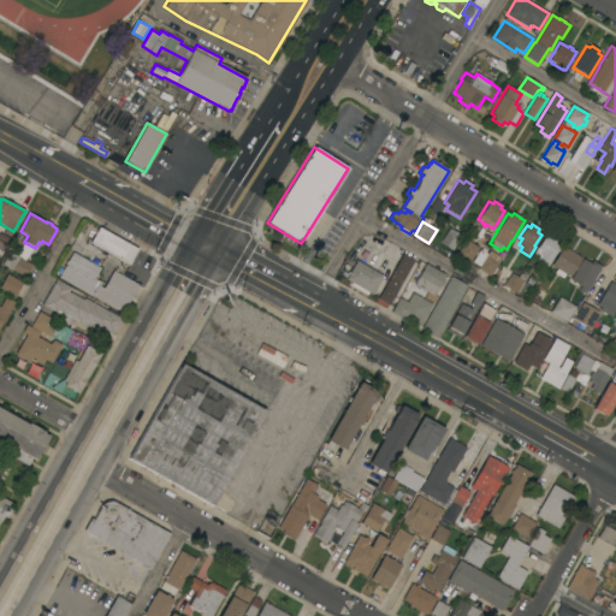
[(90,243),(99,227),(137,249),(129,265),(90,243)]
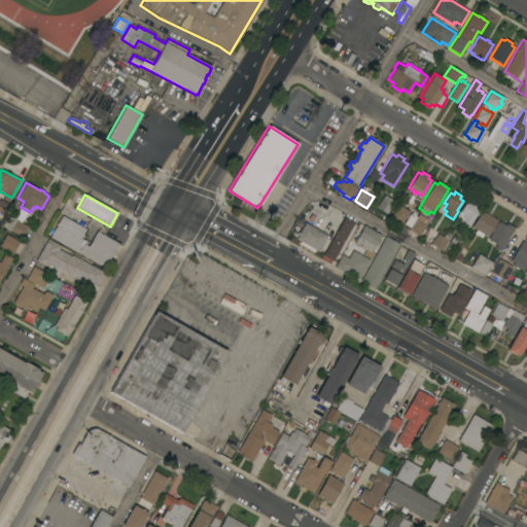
[(384,196),(394,202),(386,214),(376,207),(384,196)]
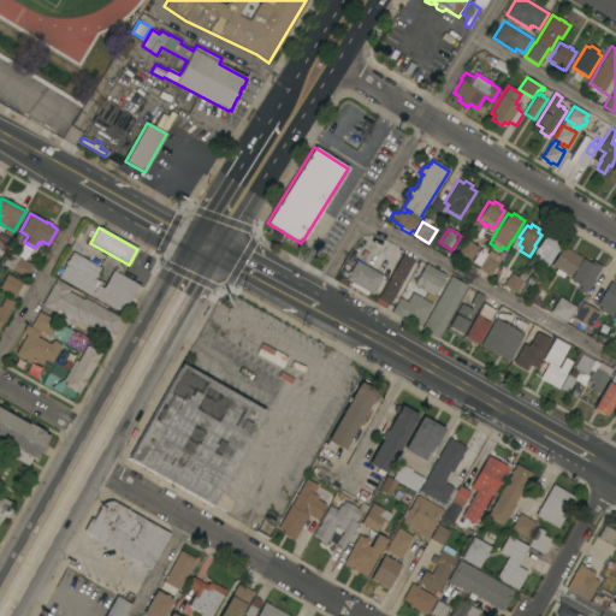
[(544,236),(549,238),(550,236),(556,240),(555,243),(560,246),(558,249),(560,249),(558,252),(556,252),(545,268),(531,259),(544,236)]
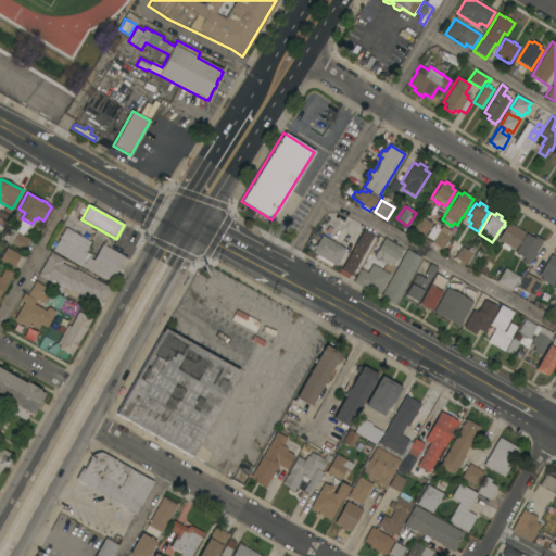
[(429,228),(430,228),(429,229),(428,229),(424,238),(412,230),(420,216),(421,215),(424,216),(422,218),(431,224),(429,228)]
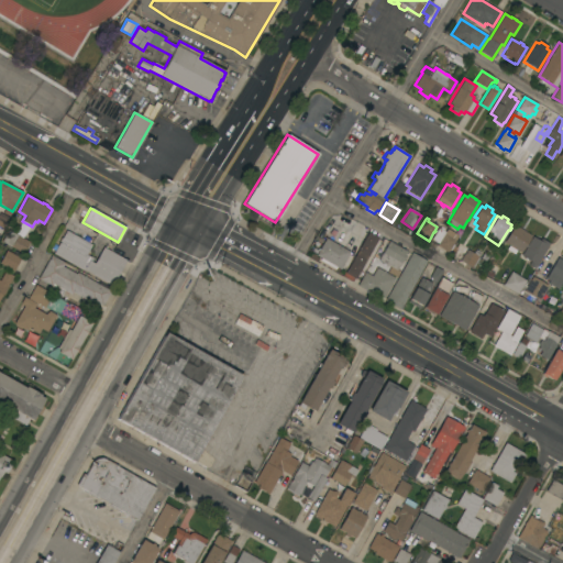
[(520,253),(517,250),(514,254),(507,250),(509,245),(504,242),(515,225),(531,235),(520,253)]
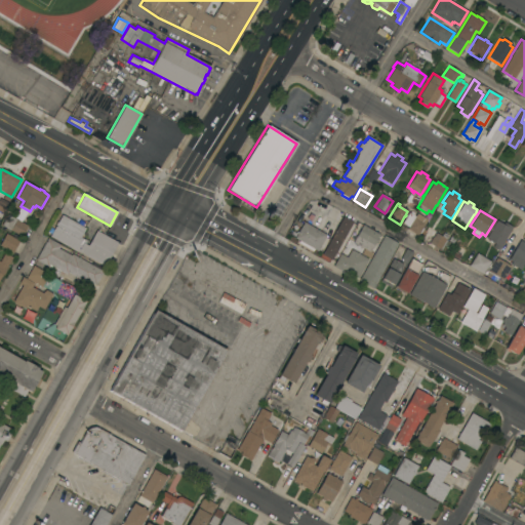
[(407,229),(408,227),(402,224),(409,212),(415,216),(417,213),(421,216),(422,214),(425,216),(423,217),(427,219),(427,220),(429,221),(428,223),(426,223),(417,236),(407,229)]
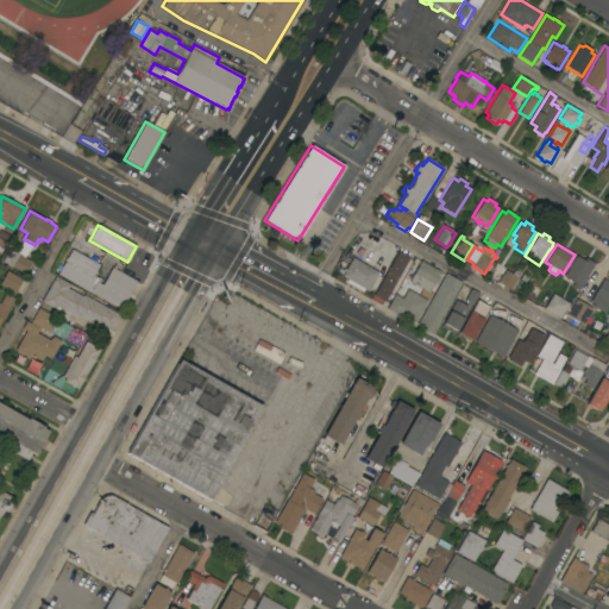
[(25,275),(1,262),(8,249),(19,255),(32,262),(25,275)]
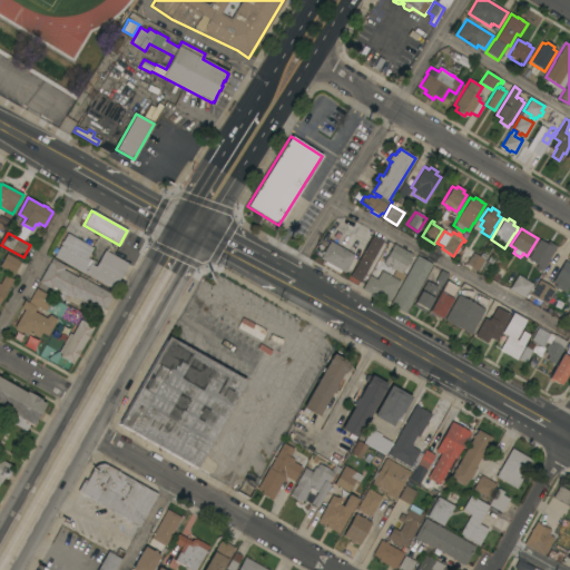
[(53,257),(60,245),(60,244),(61,241),(62,242),(67,233),(92,248),(79,272),(53,257)]
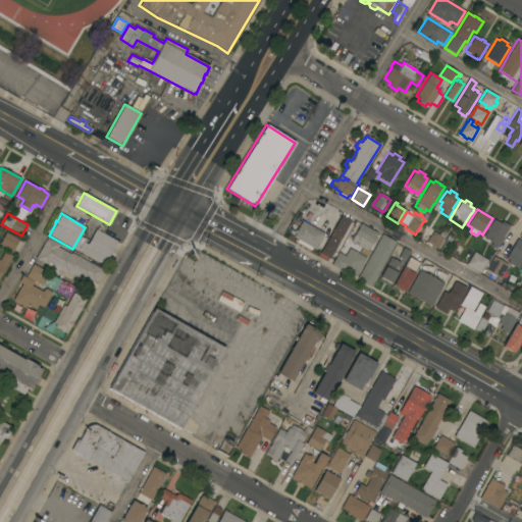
[(330,236),(330,237),(332,233),(332,232),(342,216),(351,220),(341,238),(338,241),(329,258),(326,256),(325,258),(323,256),(324,255),(321,253),(330,236)]
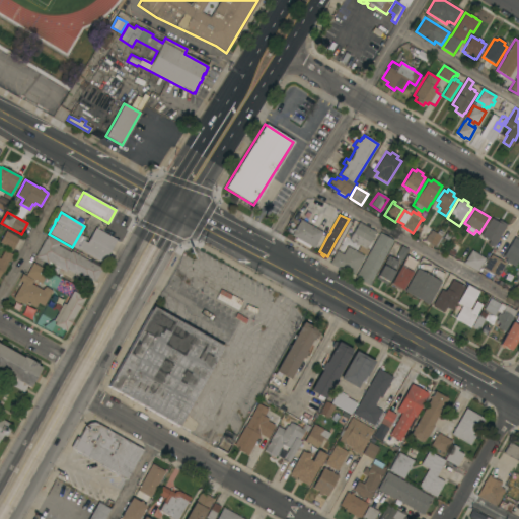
[(493,247),(487,244),(489,241),(479,236),(491,218),(497,222),(498,220),(506,225),(493,247)]
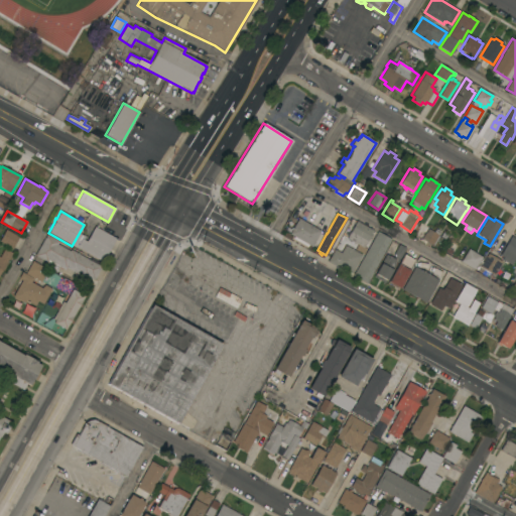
[(320,231),(311,247),(308,245),(307,247),(292,239),(293,237),(289,234),(291,230),(290,229),(291,228),(292,229),(298,219),(320,231)]
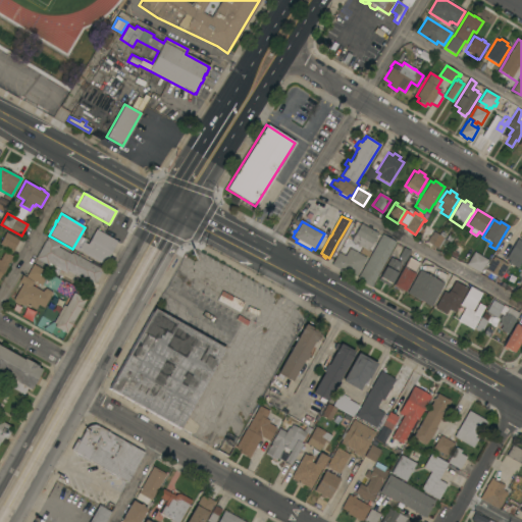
[(377,233),(368,250),(371,252),(368,258),(359,253),(362,248),(351,241),(360,223),(377,233)]
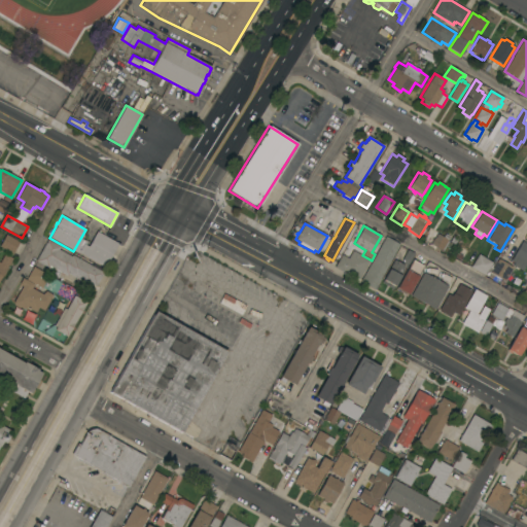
[(117,243),(110,257),(111,257),(106,267),(105,266),(104,268),(78,252),(83,244),(86,239),(91,241),(97,232),(117,243)]
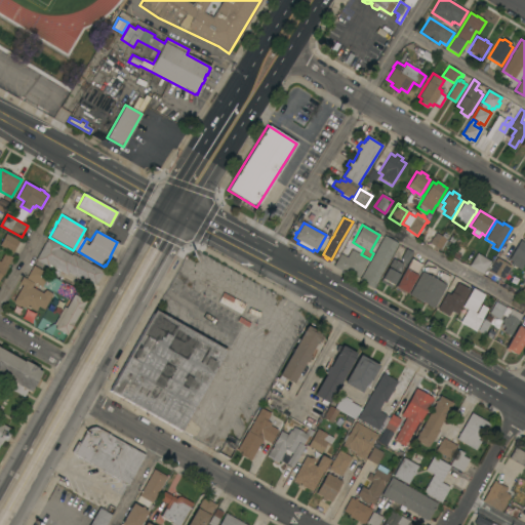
[(436,233),(441,237),(444,233),(448,235),(445,239),(447,241),(441,250),(440,249),(429,243),(436,233)]
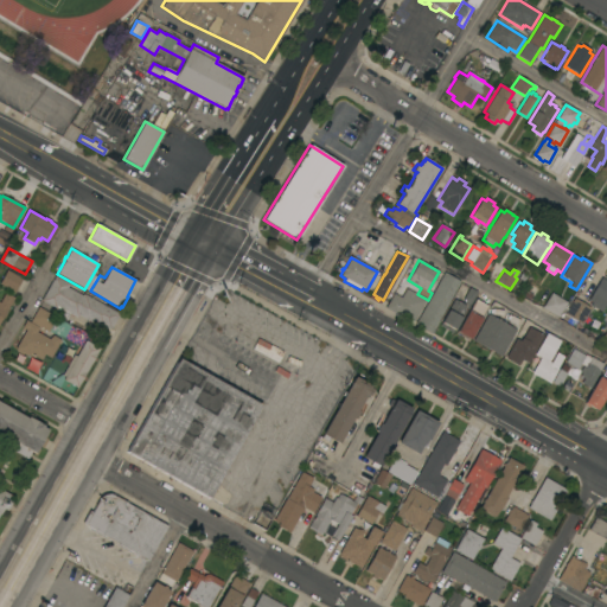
[(0,281),(6,270),(21,279),(14,292),(0,283),(0,281)]
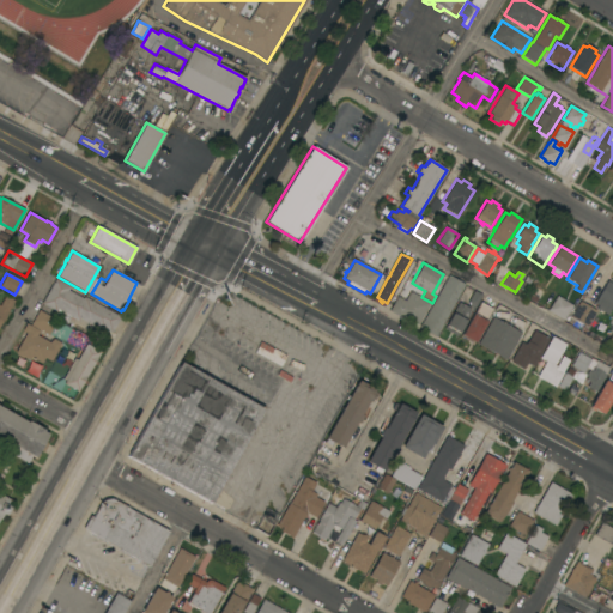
[(449,275),(465,285),(435,337),(419,328),(449,275)]
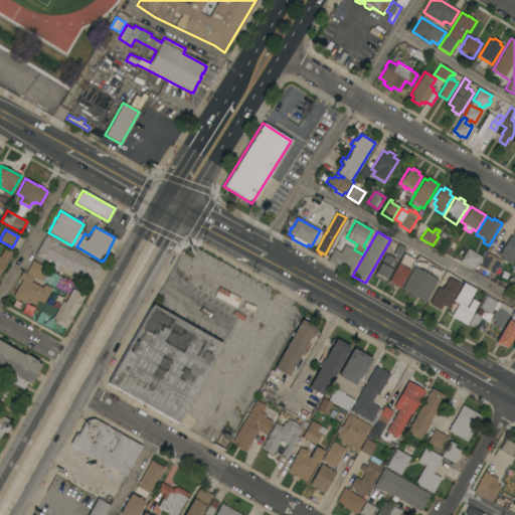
[(46,233),(59,240),(57,243),(69,250),(70,249),(101,267),(94,280),(88,277),(87,279),(67,268),(65,270),(58,267),(56,272),(45,266),(47,262),(34,255),(46,233)]
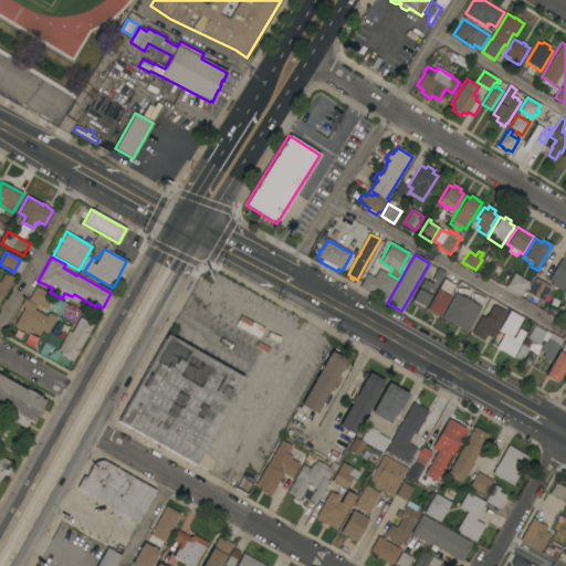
[(561,259),(565,262),(565,260),(565,282),(563,289),(548,280),(561,259)]
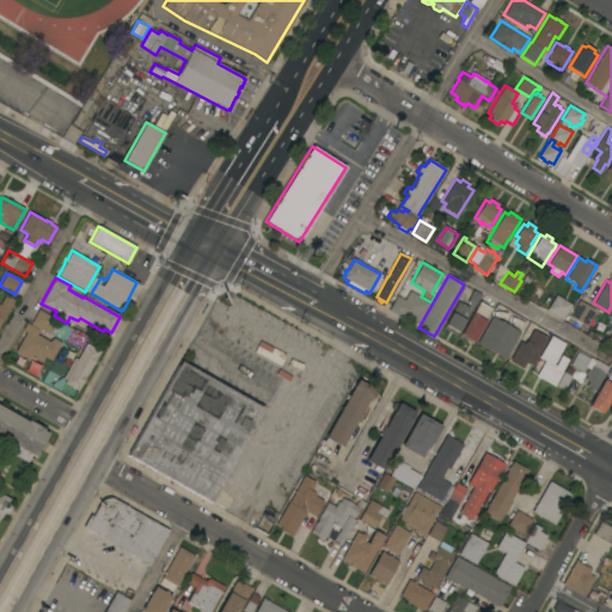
[(466,303),(472,289),(482,294),(475,307),(466,303)]
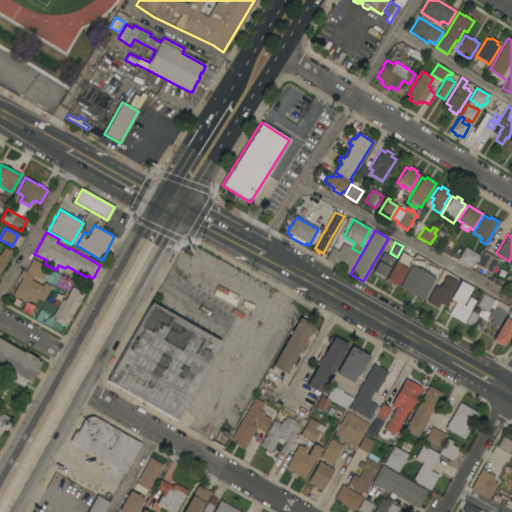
[(349,271),(334,263),(333,264),(325,260),(331,248),(338,251),(342,243),(359,253),(349,271)]
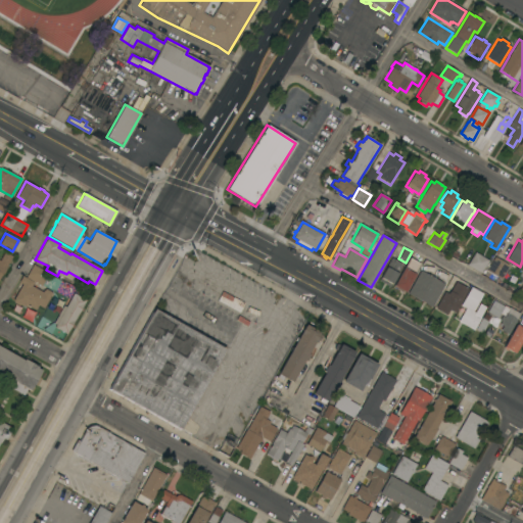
[(0,258),(4,252),(12,256),(7,266),(6,266),(0,276),(0,258)]
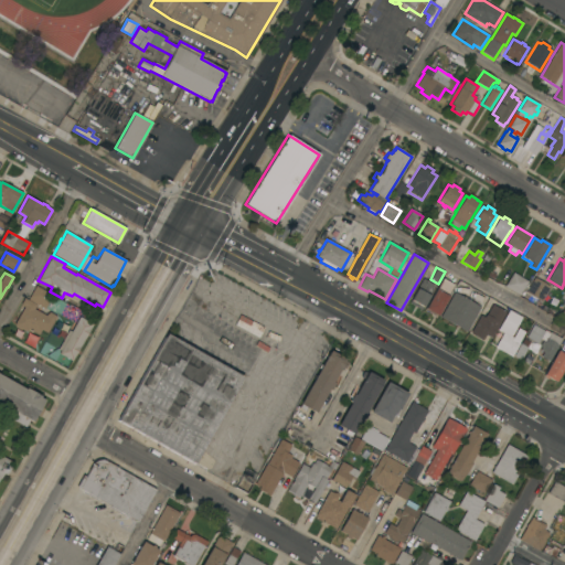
[(528,281),(520,296),(504,286),(513,273),(528,281)]
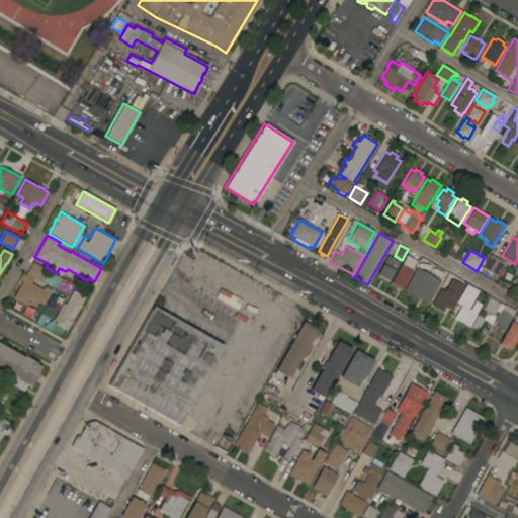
[(504,263),(496,276),(495,276),(494,276),(493,275),(493,274),(490,279),(480,273),(482,268),(490,254),(504,263)]
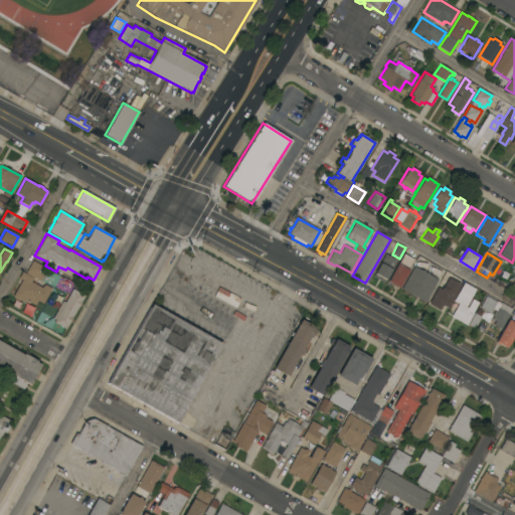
[(372,276),(385,253),(395,260),(393,263),(394,264),(383,283),(372,276)]
